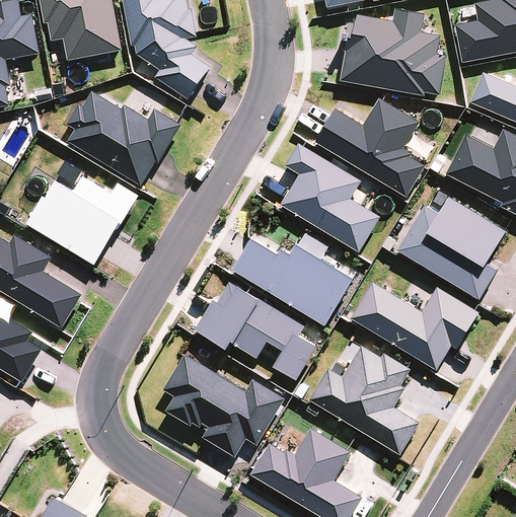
[(0,106),(8,105),(4,86),(10,85),(5,60),(39,53),(30,13),(20,15),(17,0),(6,0),(0,1),(0,106)]
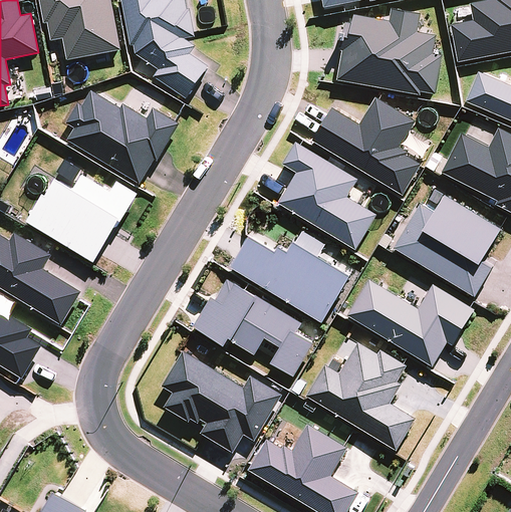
[(66,60),(119,49),(109,0),(38,0),(40,9),(43,23),(46,22),(49,40),(62,38),(66,60)]
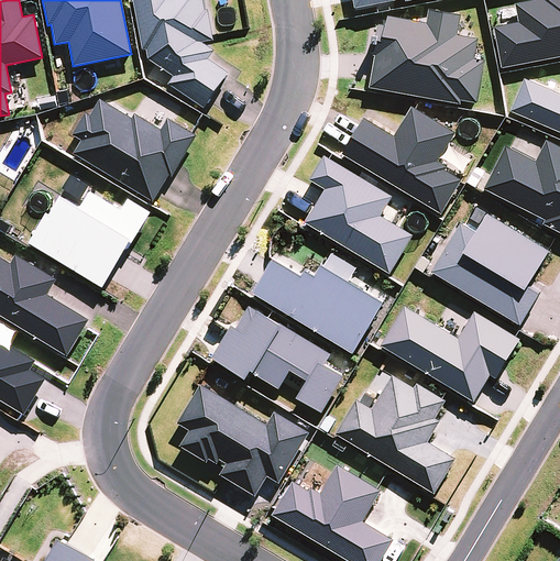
[(145,48),(147,59),(173,77),(167,84),(204,109),(228,74),(206,58),(212,51),(200,42),(211,40),(205,10),(204,10),(201,0),(131,0),(141,50),(145,48)]
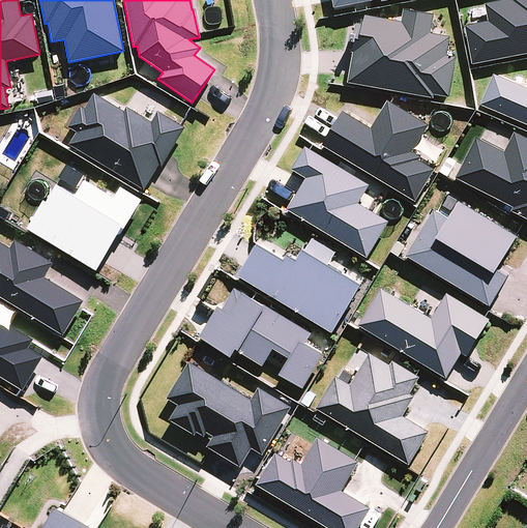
[(463,26),(470,64),(526,53),(526,0),(503,0),(482,4),(487,22),(463,26)]
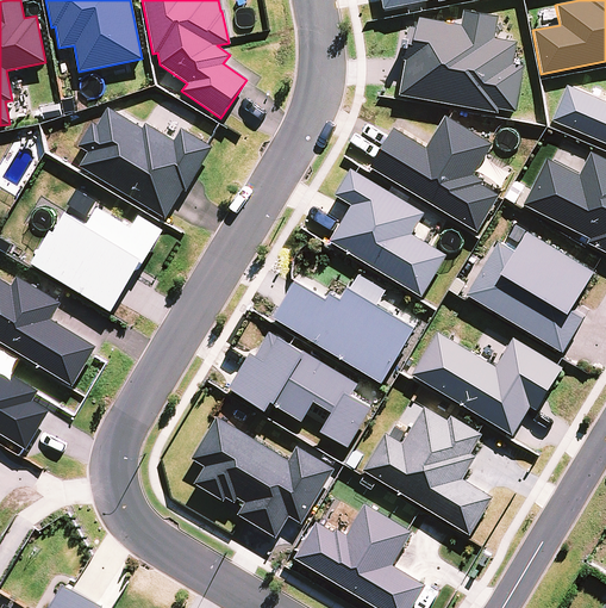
[(404,61),(398,94),(497,112),(497,109),(516,112),(524,66),(512,63),(516,42),(493,38),(497,17),(462,11),(460,25),(418,18),(416,28),(408,26),(403,60),(404,61)]
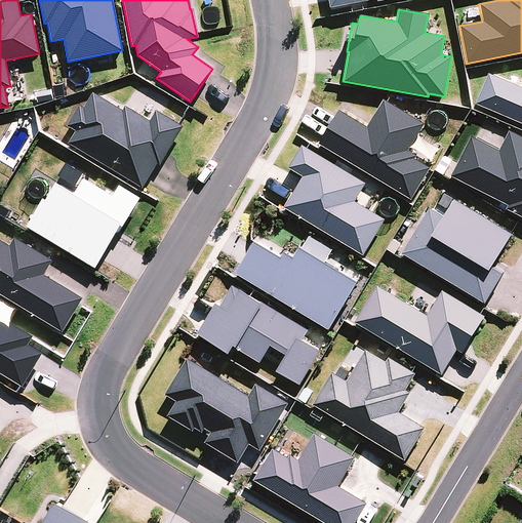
[(521,87),(487,73),(474,104),(521,123),(521,87)]
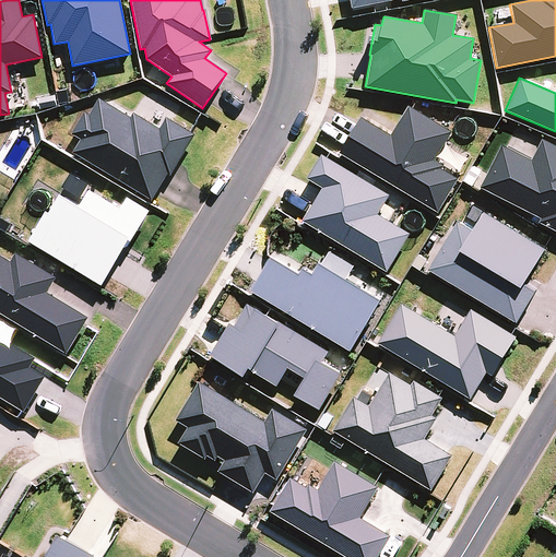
[(72,152),(150,199),(166,173),(169,175),(193,133),(189,131),(166,117),(160,128),(132,111),(130,117),(98,98),(89,115),(84,113),(71,134),(80,140),(72,152)]
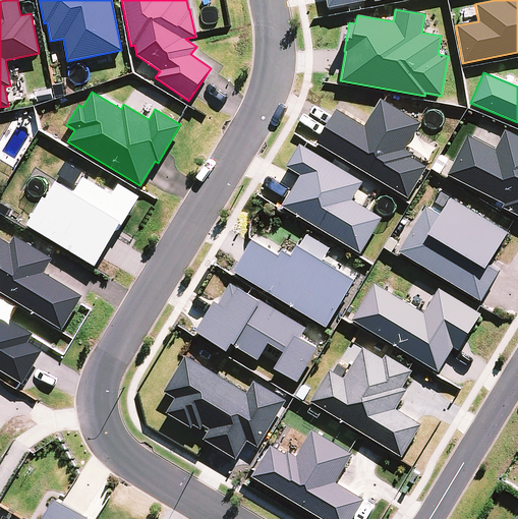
[(380,98),(363,125),(335,109),(315,142),(407,198),(425,166),(411,157),(412,154),(404,149),(420,122),(380,98)]
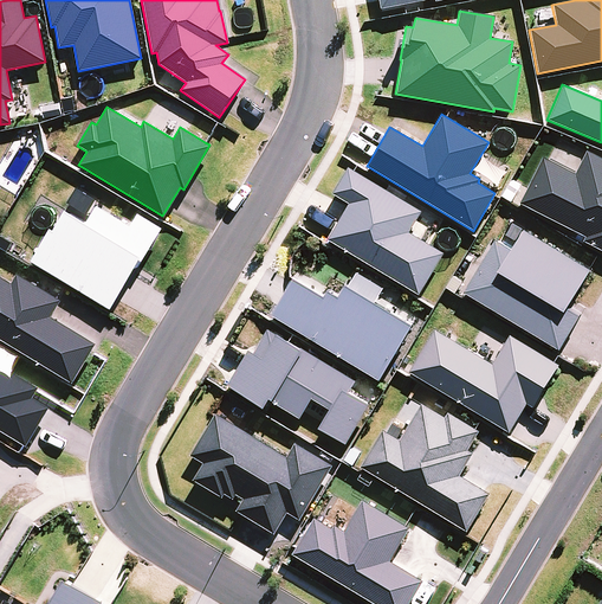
[(601,158),(586,149),(574,173),(543,158),(519,203),(584,236),(582,239),(601,250),(601,158)]
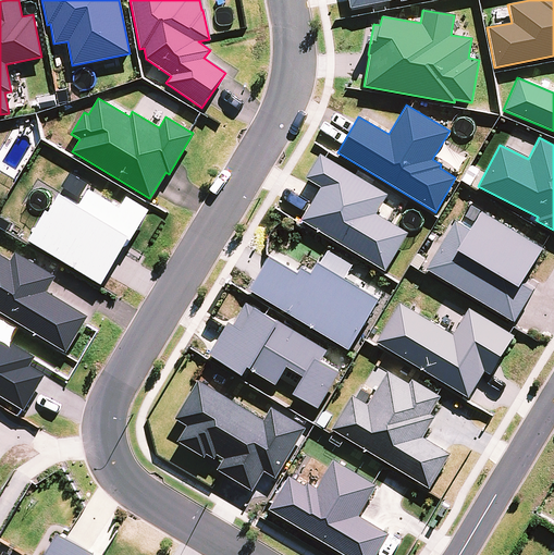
[(320,186),(300,220),(384,270),(407,232),(376,213),(388,194),(324,156),(320,153),(305,177),(320,186)]
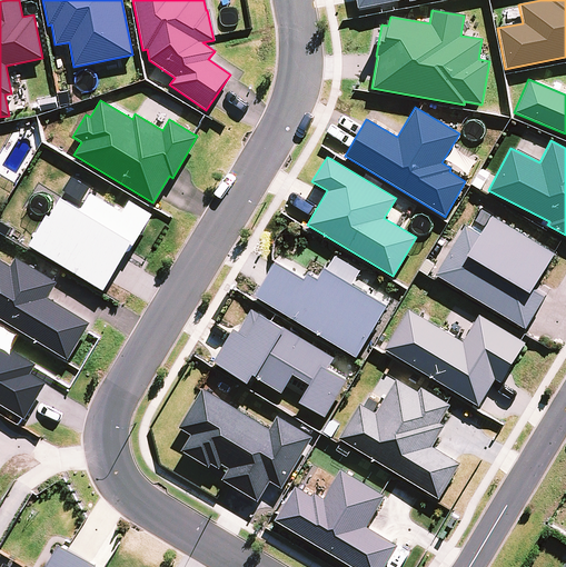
[(46,215),(28,245),(102,290),(130,245),(131,246),(150,215),(129,201),(121,214),(90,194),(80,210),(61,198),(50,217),(46,215)]
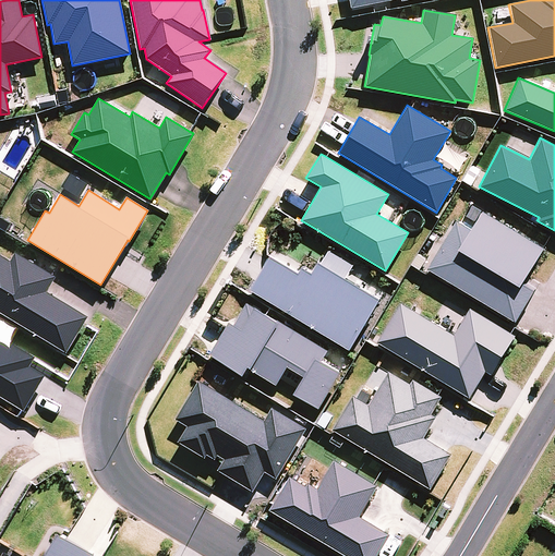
[(471,230),(455,220),(426,268),(514,322),(533,290),(522,283),(543,249),(541,248),(482,212),(471,230)]
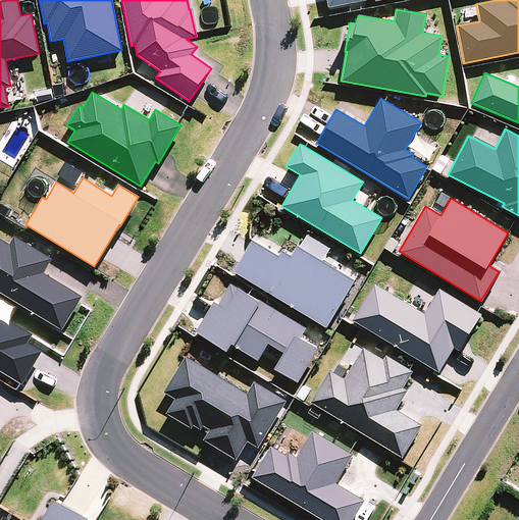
[(0,292),(60,328),(76,302),(81,296),(43,273),(52,259),(13,236),(8,244),(0,238),(0,292)]
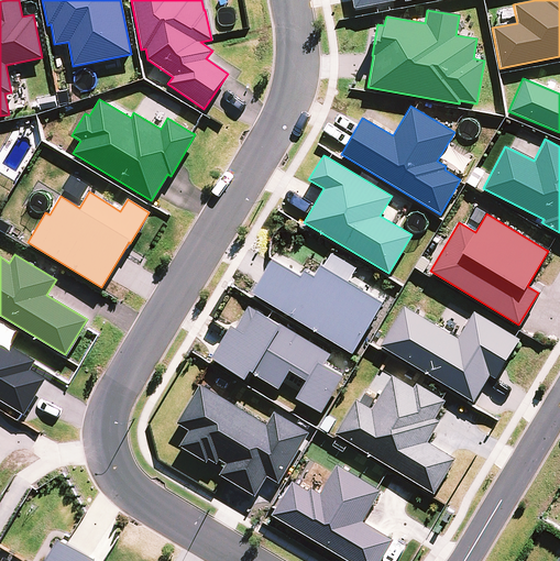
[(272,259),(251,293),(351,353),(383,303),(321,265),(314,276),(304,270),(300,275),(272,259)]
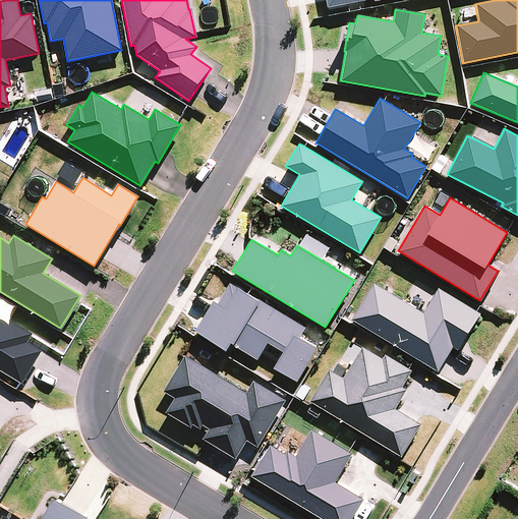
[(297,382),(318,347),(299,337),(305,327),(230,282),(217,302),(213,300),(194,331),(226,351),(231,343),(257,359),(268,343),(284,352),(274,368),(297,382)]
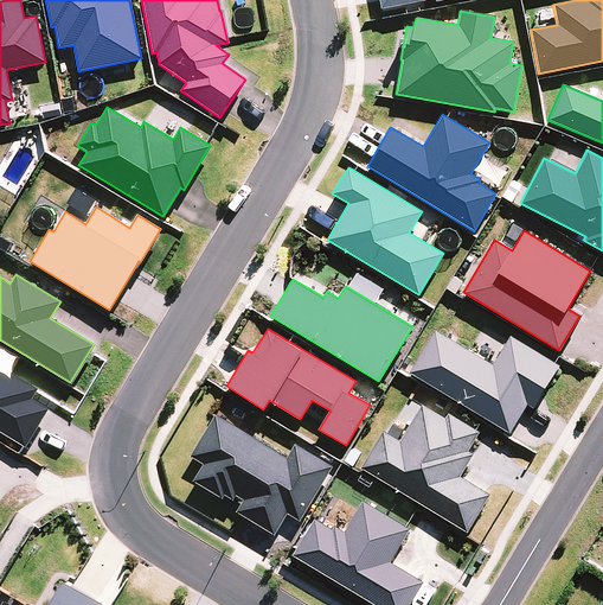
[(434,329),(408,371),(508,433),(526,403),(532,408),(558,364),(553,362),(510,335),(502,346),(492,363),(474,352),(434,329)]
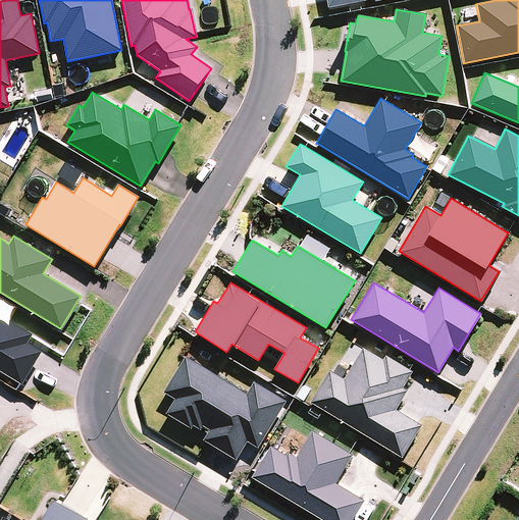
[(408,303),(423,312),(432,298),(417,289),(408,303)]
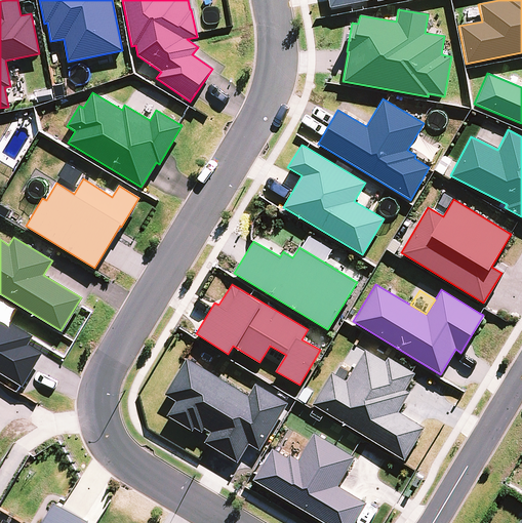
[(0,372),(22,386),(41,353),(27,344),(31,337),(32,336),(0,317),(0,372)]
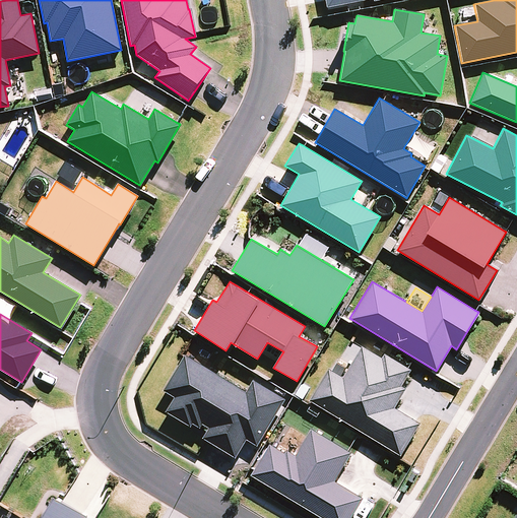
[(342,377),(328,369),(308,399),(400,455),(419,423),(393,407),(405,388),(401,385),(410,369),(406,367),(383,353),(381,357),(361,345),(342,377)]
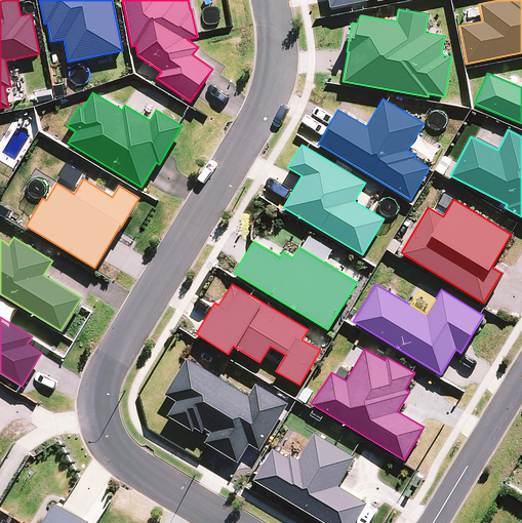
[(254,384),(248,394),(187,358),(165,394),(175,400),(167,414),(191,430),(193,426),(201,431),(203,427),(210,431),(204,441),(237,460),(248,443),(258,449),(287,402),(254,384)]
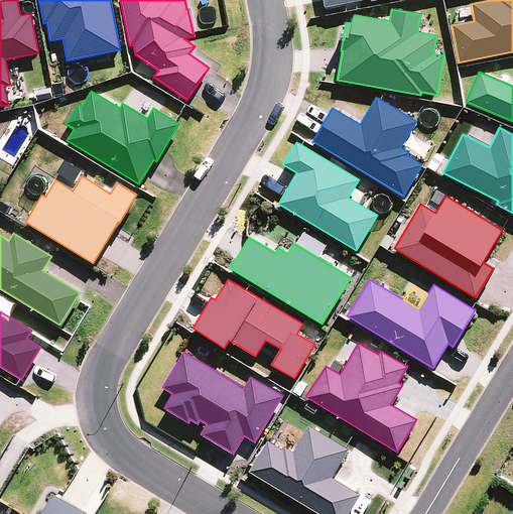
[(266,439),(248,471),(319,513),(348,513),(361,494),(332,477),(349,448),(344,445),(307,424),(292,451),(284,445),(282,448),(266,439)]
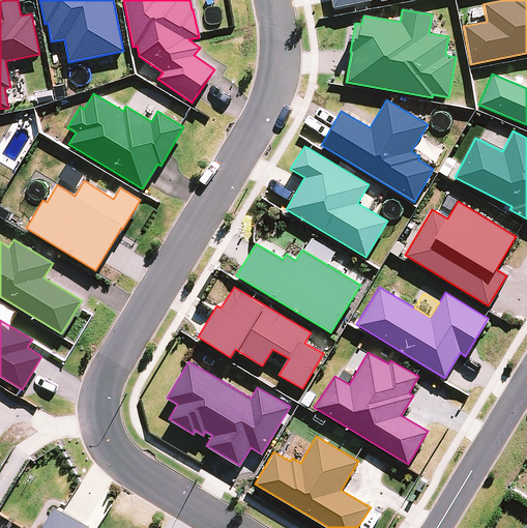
[(87,527),(89,526),(55,506),(41,527),(87,527)]
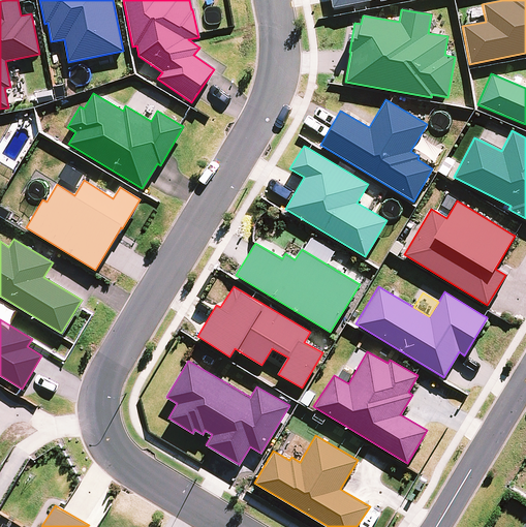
All buildings are outlined.
